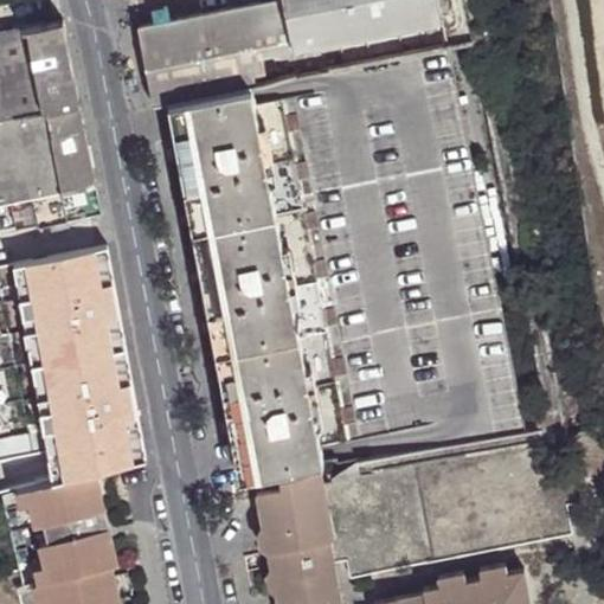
[(248,85),(263,82),(261,71),(267,70),(264,56),(290,51),(290,49),(280,0),(272,0),(136,27),(151,105),(169,101),(248,85)]
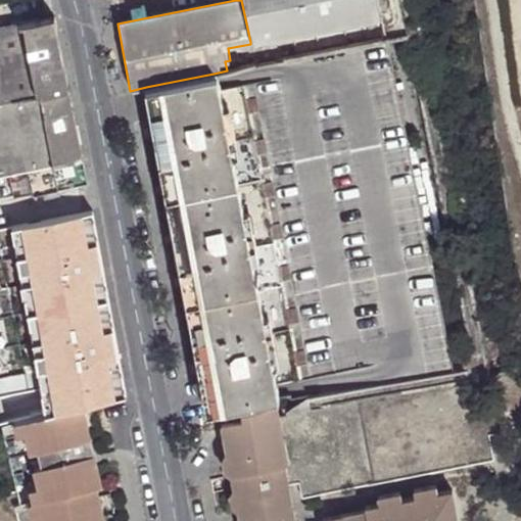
[(241,0),(250,42),(380,16),(376,0),(241,0)]
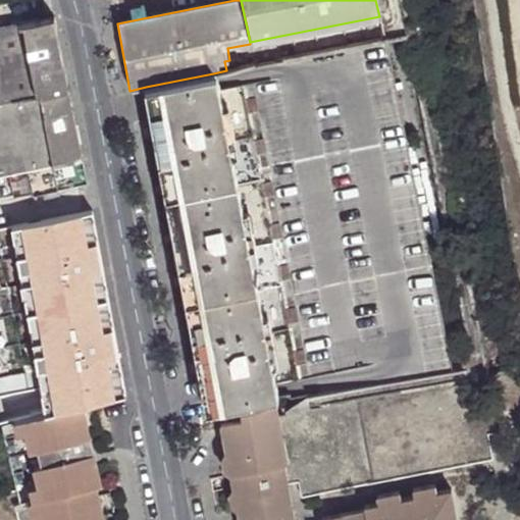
[(82,160),(53,18),(0,28),(0,176),(6,175),(24,172),(82,160)]
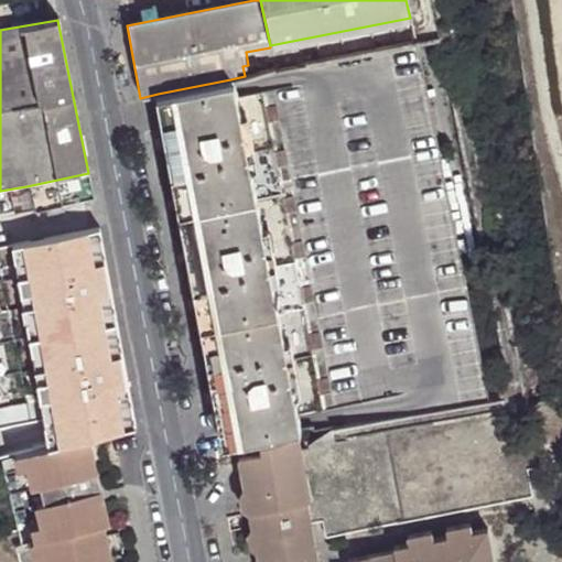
[(413,43),(245,76),(230,79),(298,432),(312,430),(312,433),(485,403),(413,43)]
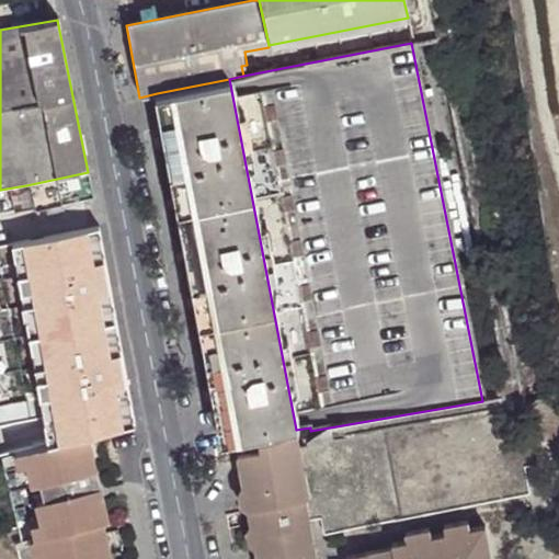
[(296,430),(229,79),(157,93),(223,442),(296,430)]
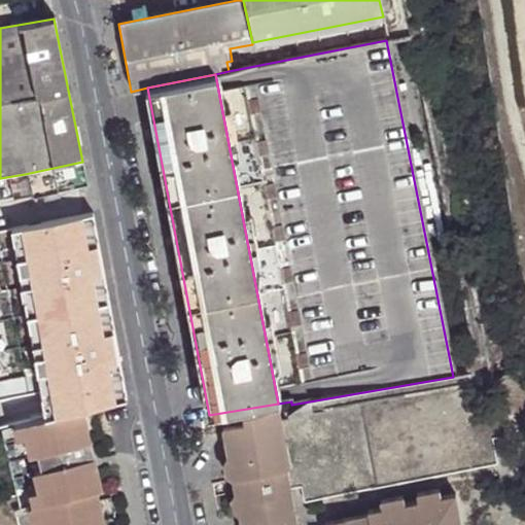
[(30,199),(86,187),(82,162),(25,174),(30,197),(30,199)]
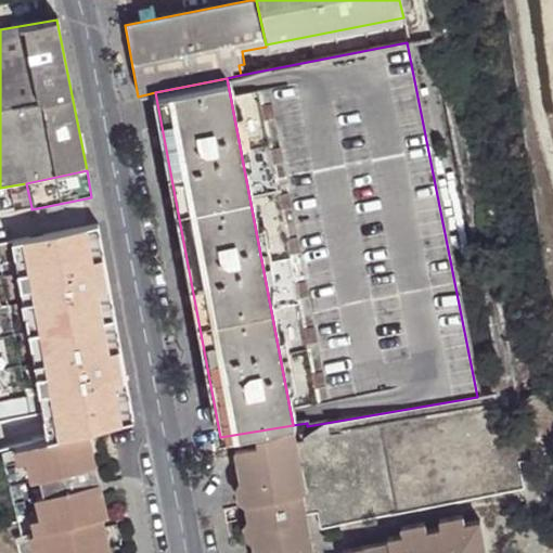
[(31,207),(26,183),(7,187),(12,211),(31,207)]
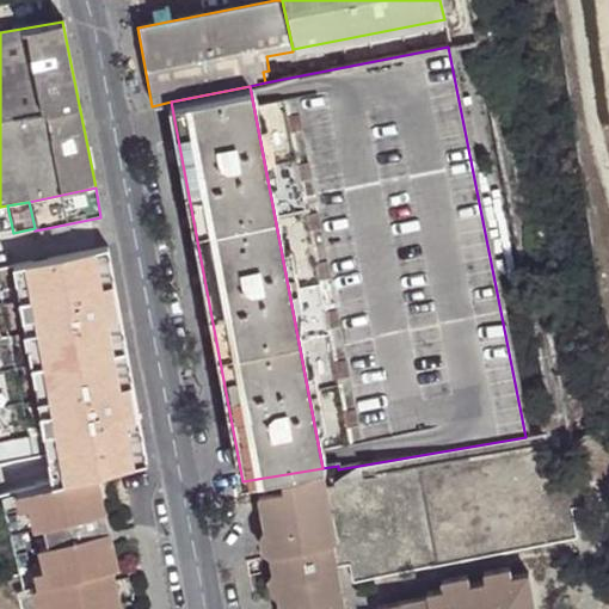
[(28,296),(22,265),(0,270),(0,282),(4,301),(28,296)]
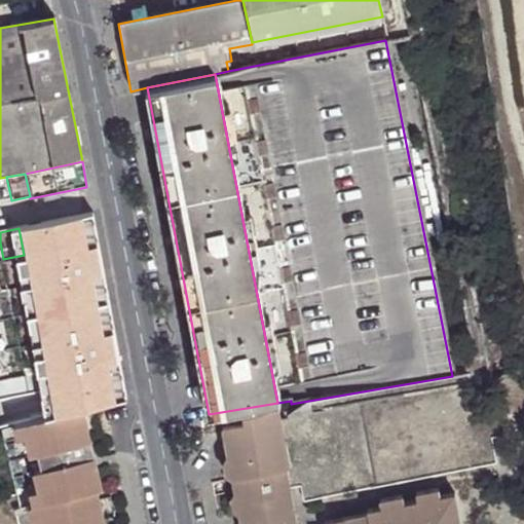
[(119,365),(96,239),(24,255),(3,259),(5,272),(0,273),(0,388),(91,370),(119,365)]
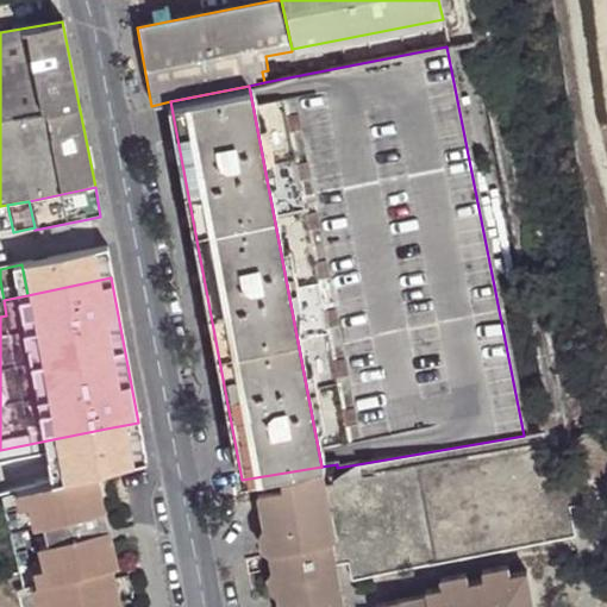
[(543,443),(332,481),(331,476),(279,486),(279,490),(255,498),(276,606),(343,606),(335,564),(331,549),(349,546),(351,561),(354,577),(575,538),(569,507),(580,505),(573,465),(562,468),(557,445),(544,448),(543,443)]
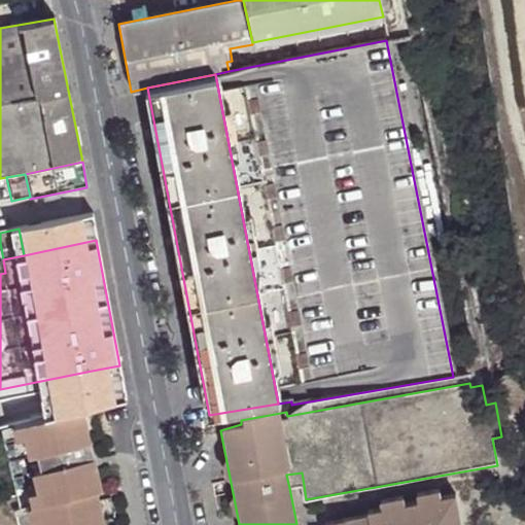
[(103,492),(84,409),(23,424),(27,439),(31,455),(37,454),(41,470),(35,473),(39,491),(42,504),(37,505),(40,519),(41,524),(105,524),(97,492),(103,492)]
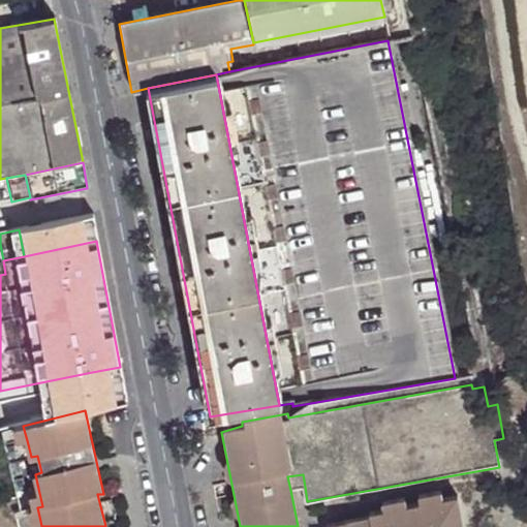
[(27,440),(23,426),(11,429),(14,443),(27,440)]
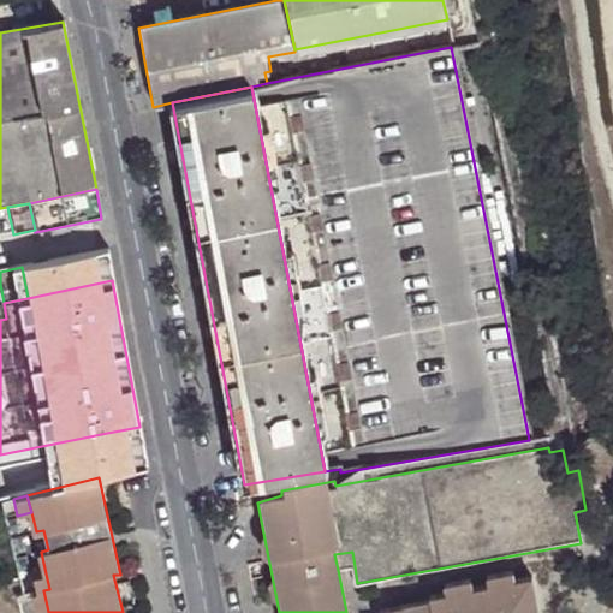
[(17,516),(13,499),(0,503),(21,582),(0,587),(0,612),(48,612),(47,606),(34,611),(30,594),(36,591),(34,577),(46,573),(41,552),(48,549),(43,530),(36,531),(31,512),(17,516)]
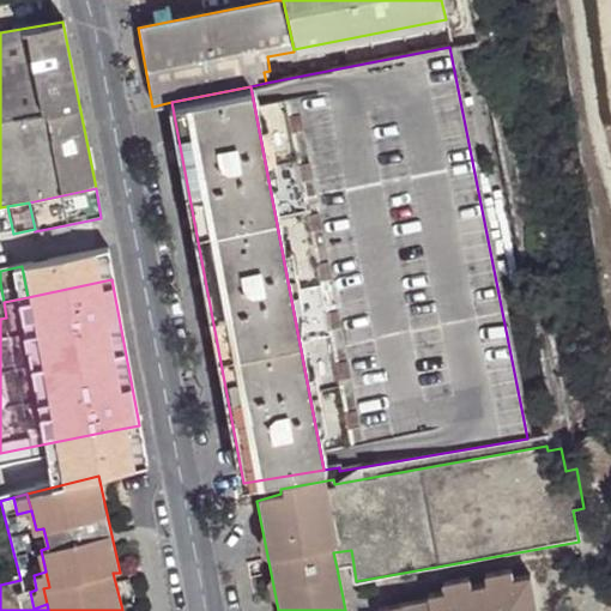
[(337,568),(354,564),(351,550),(333,552),(337,568)]
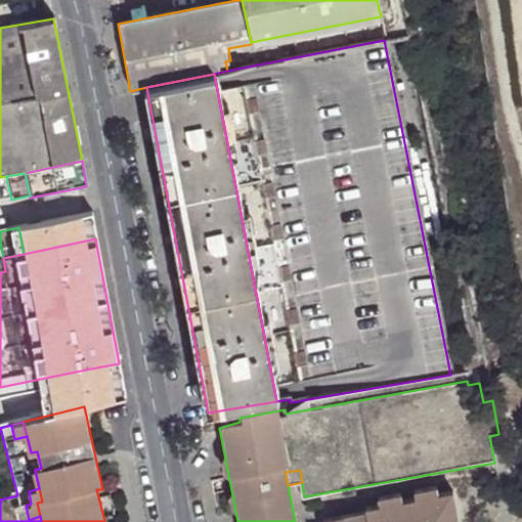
[(453,521),(447,490),(433,493),(431,486),(410,489),(412,498),(396,501),(395,492),(375,495),(376,506),(363,508),(363,512),(320,519),(320,521),(453,521)]
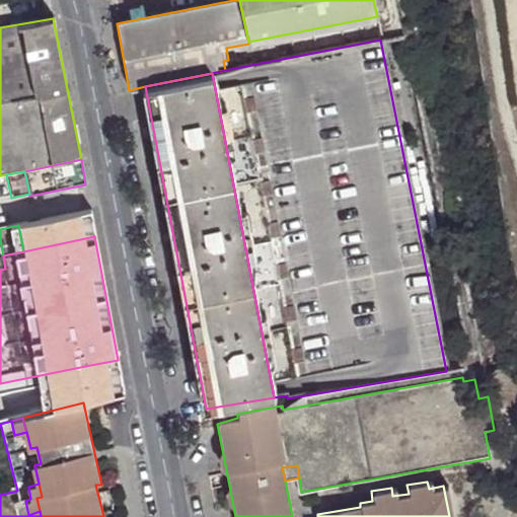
[(28,487),(30,499),(37,498),(42,497),(39,484),(28,487)]
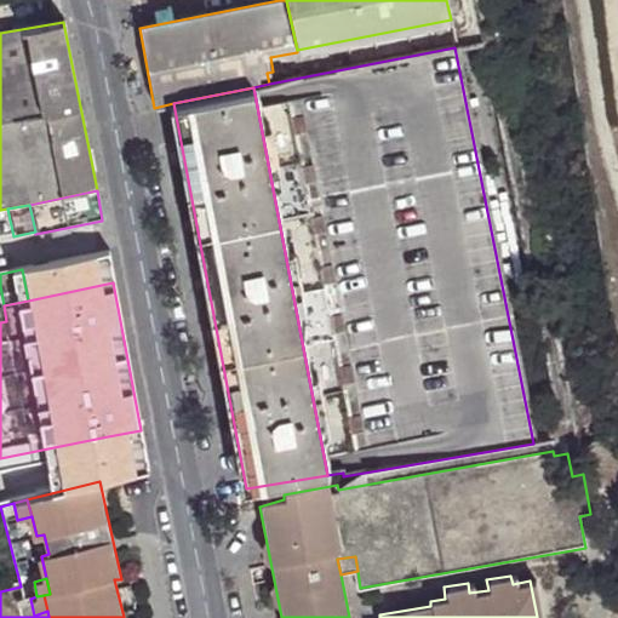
[(34,616),(47,611),(44,595),(36,596),(30,599),(34,616)]
